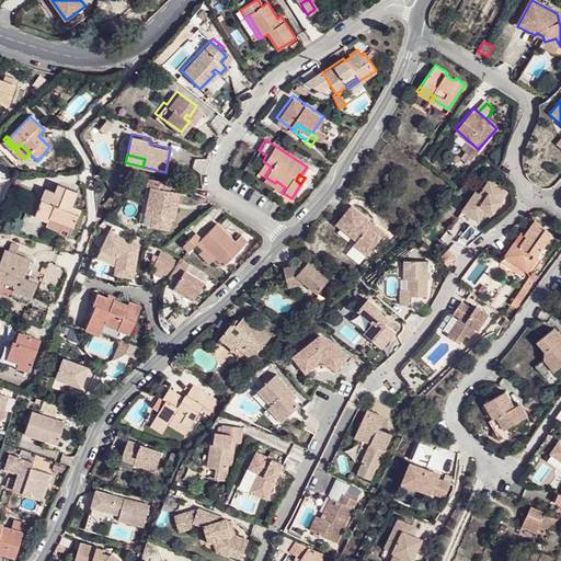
[(171,180),(148,175),(145,185),(150,186),(144,214),(151,215),(149,227),(168,230),(170,219),(174,220),(181,192),(170,189),(171,180)]
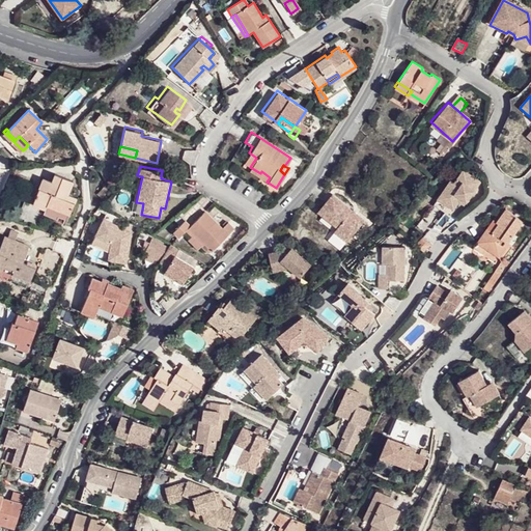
[(250,167),(248,170),(267,182),(270,177),(261,171),(260,173),(250,167)]
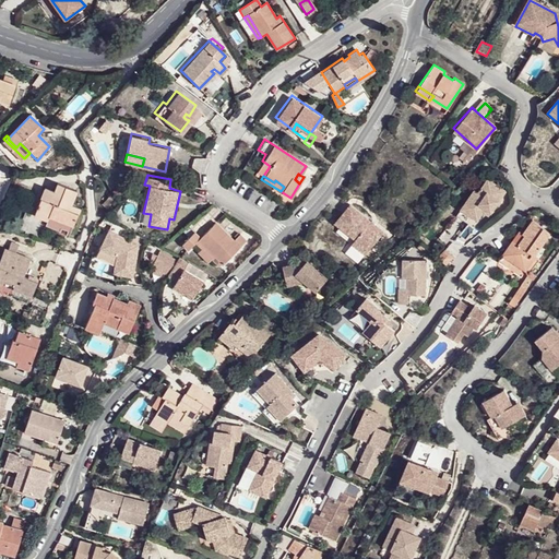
[(491,212),(507,192),(489,178),(479,191),(475,189),(460,207),(476,219),(483,211),(486,206),(491,212)]
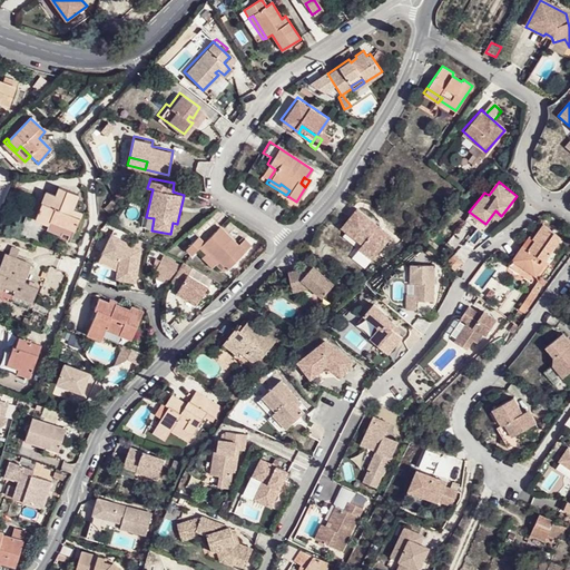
[(33,219),(48,225),(50,220),(75,231),(81,213),(74,209),(78,197),(52,186),(45,204),(41,203),(33,219)]
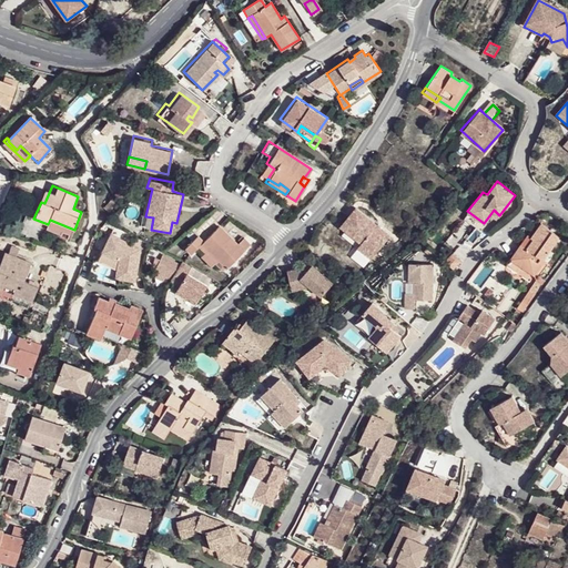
[(110,214),(117,206),(110,201),(103,208),(110,214)]
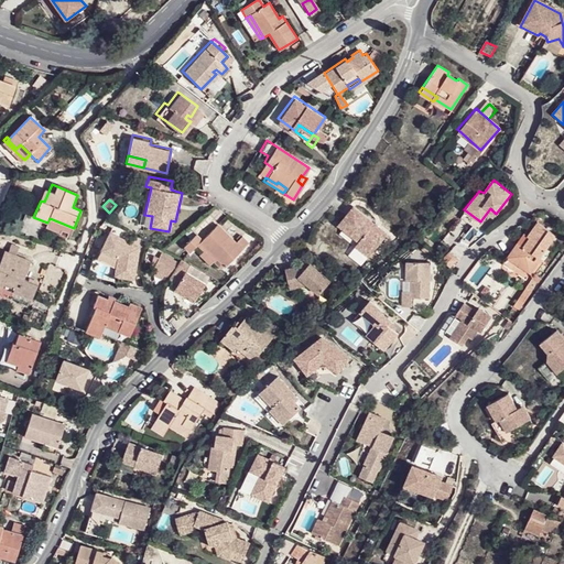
[(347,201),(339,209),(348,217),(355,208),(347,201)]
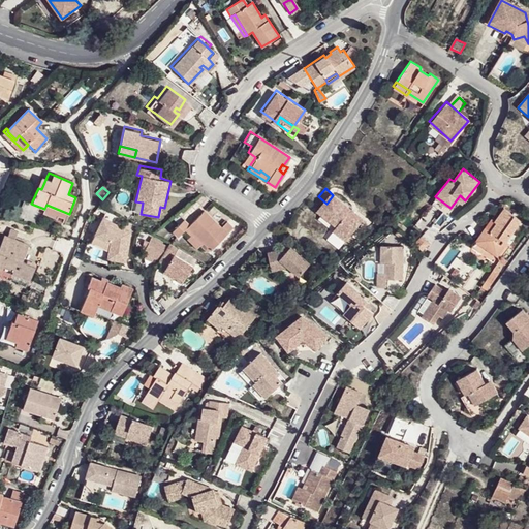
[(327,204),(318,196),(310,205),(329,221),(325,225),(338,236),(356,215),(333,195),(327,204)]
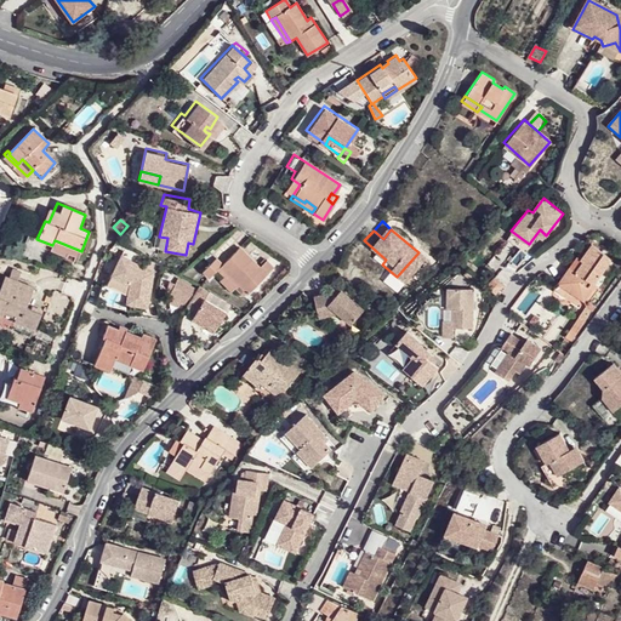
[(523,251),(529,244),(511,231),(506,237),(523,251)]
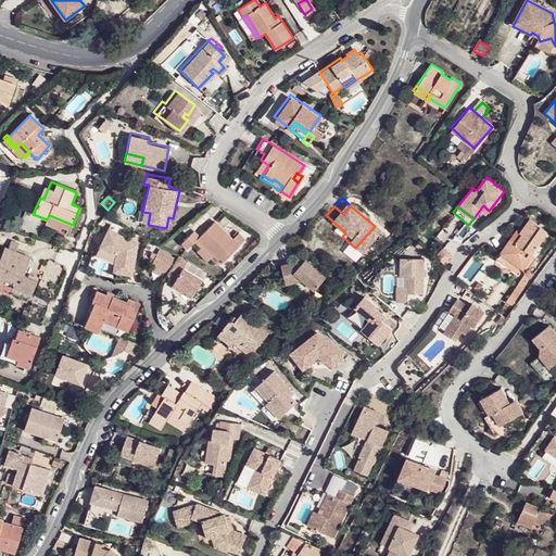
[(141,223),(148,225),(150,213),(142,212),(141,223)]
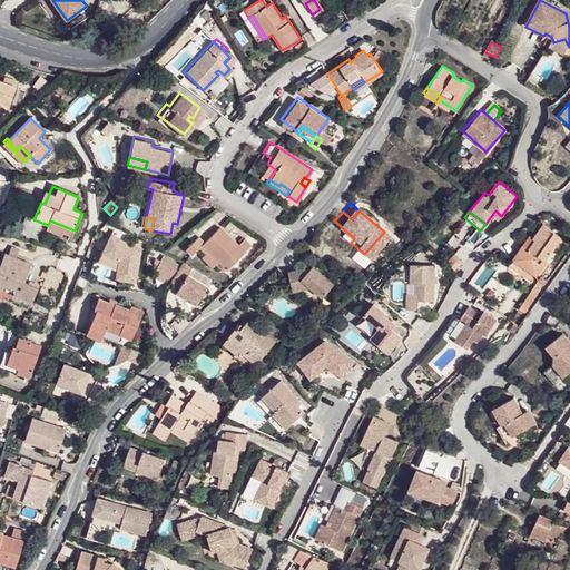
[(71,237),(75,231),(50,220),(48,225),(46,231),(61,237),(62,234),(71,237)]
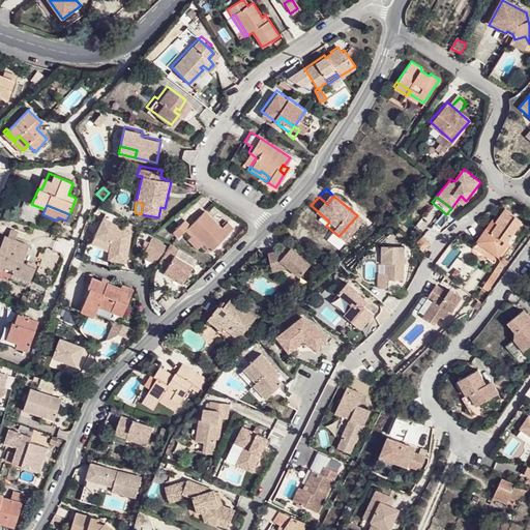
[(173,235),(182,227),(184,225),(189,231),(198,240),(207,251),(229,231),(223,224),(218,228),(201,208),(186,223),(179,216),(167,227),(173,235)]
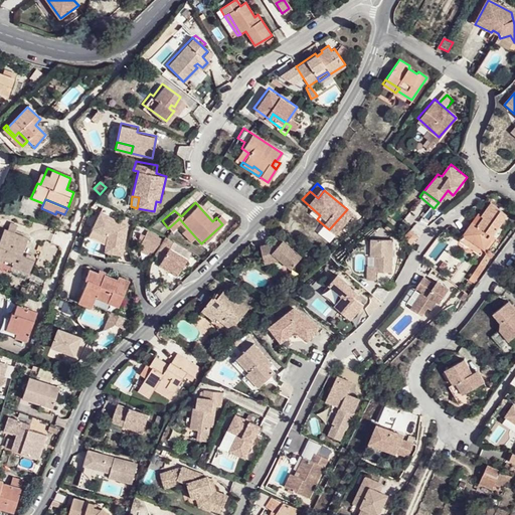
[(491,203),(480,215),(483,217),(477,224),(472,221),(462,233),(481,249),(492,237),(490,236),(507,216),(491,203)]
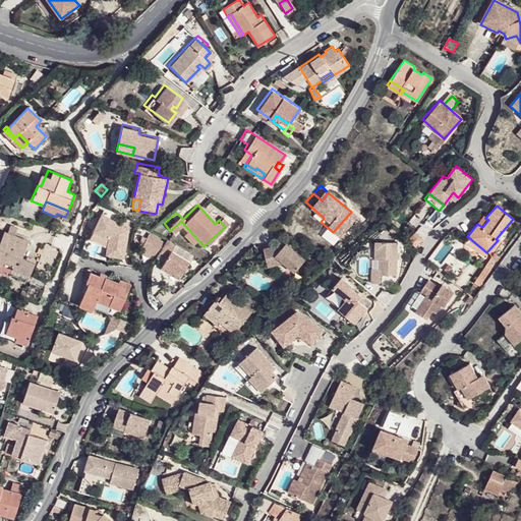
[(126,222),(100,209),(98,213),(90,229),(89,232),(105,240),(102,251),(119,254),(125,227),(126,222)]
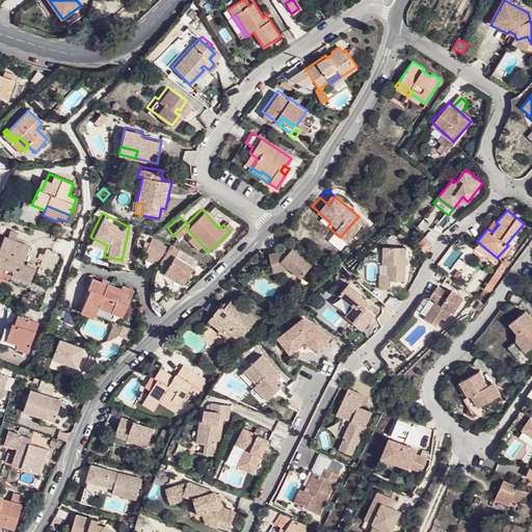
[(495,220),(487,229),(493,232),(499,224),(496,222),(495,220)]
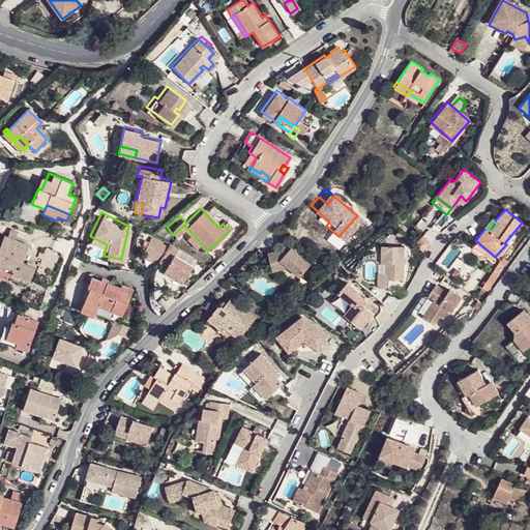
[(193,245),(198,240),(189,231),(187,234),(185,236),(193,245)]
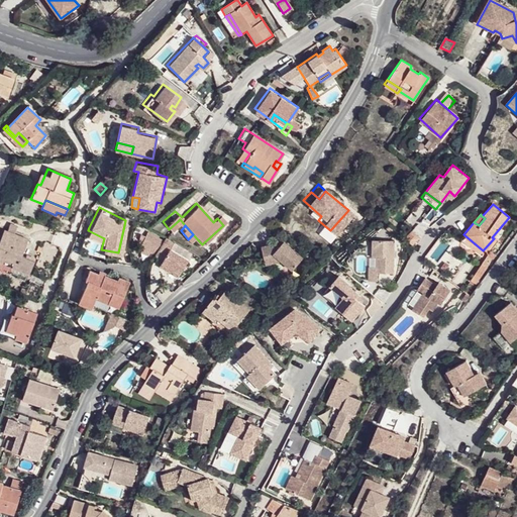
[(26,238),(3,229),(0,236),(0,262),(2,257),(12,262),(10,266),(28,273),(33,260),(20,254),(26,238)]
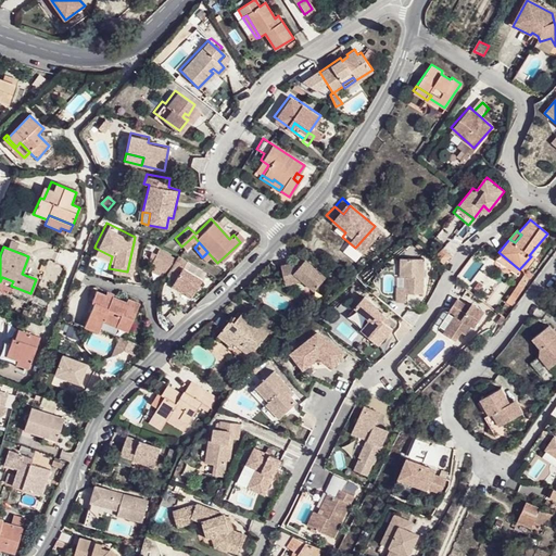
[(166,266),(172,256),(159,249),(152,258),(166,266)]
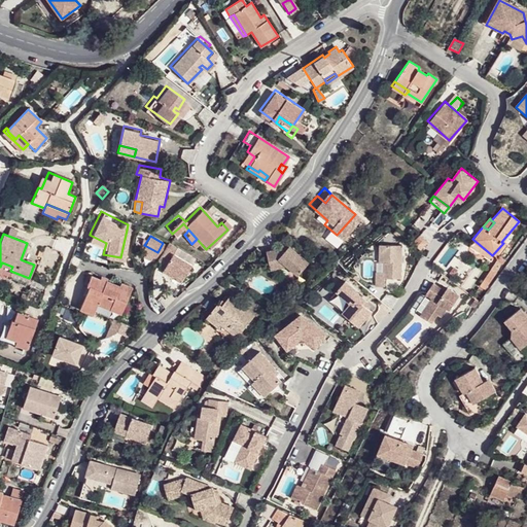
[(426,244),(419,238),(414,243),(420,250),(426,244)]
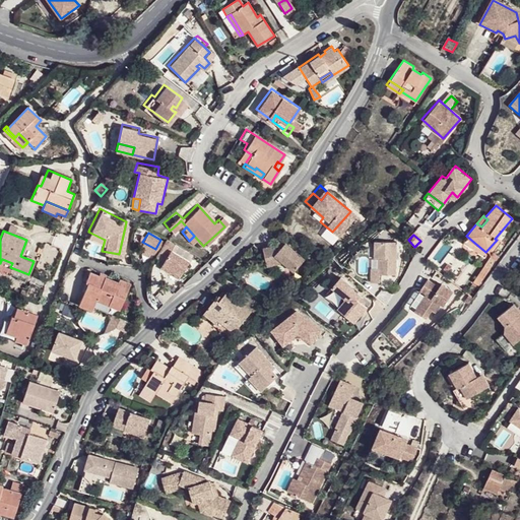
[(174,243),(166,239),(164,242),(158,250),(153,257),(160,261),(159,263),(178,275),(188,260),(170,249),(174,243)]
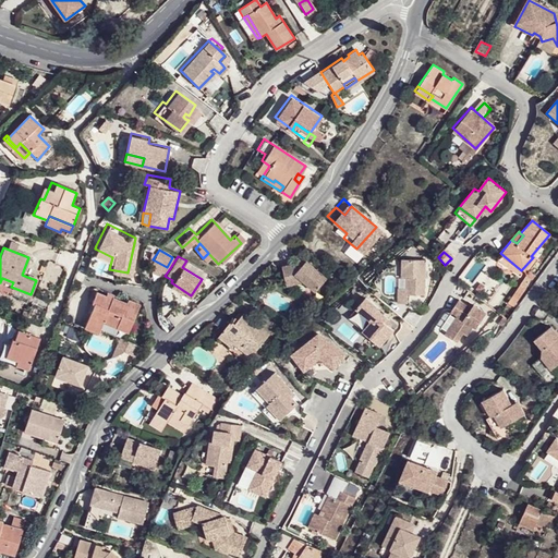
[(153,259),(149,267),(162,275),(167,267),(153,259)]
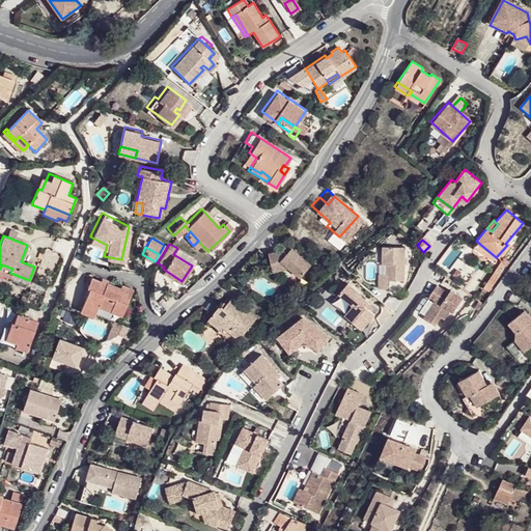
[(267,253),(271,268),(284,263),(289,268),(299,276),(310,263),(290,247),(267,253)]
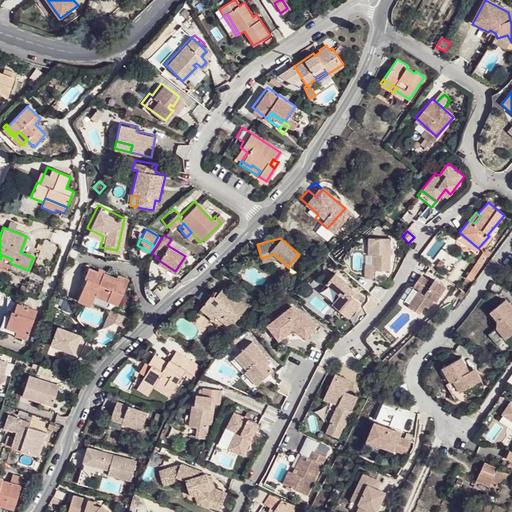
[(391,238),(369,239),(369,248),(375,249),(375,256),(366,256),(365,279),(373,280),(374,272),(389,272),(391,238)]
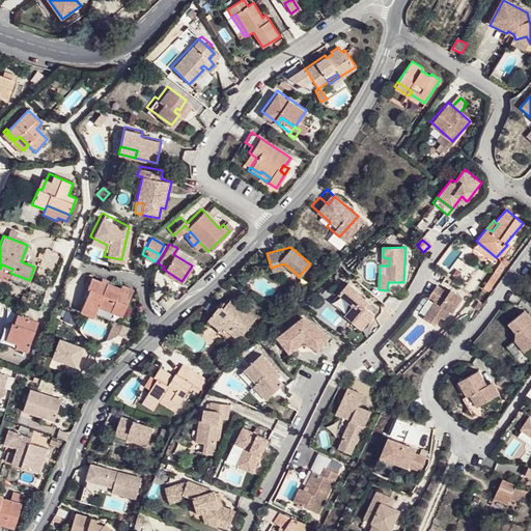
[(508,268),(504,264),(484,287),(488,291),(508,268)]
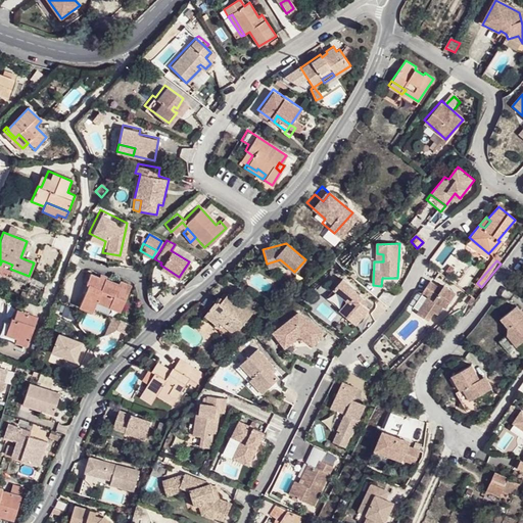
[(177,280),(179,277),(160,265),(158,269),(177,280)]
